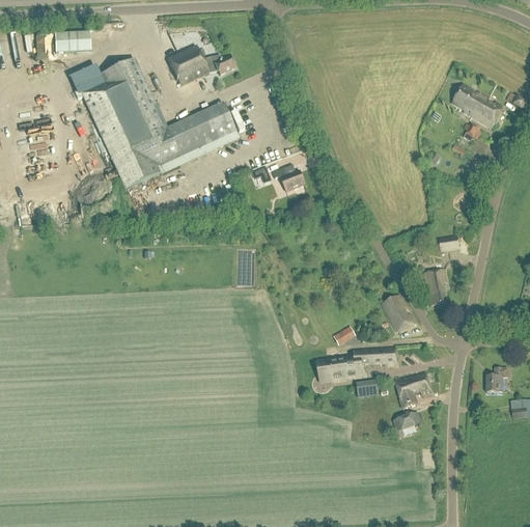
[(54,32),(55,52),(89,50),(88,31),(54,32)]
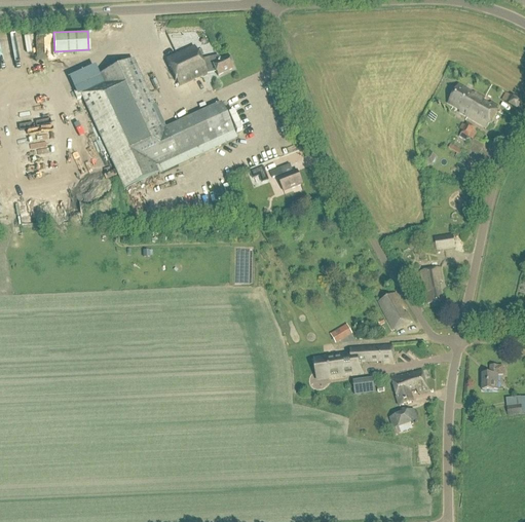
[(198,60),(192,45),(164,59),(177,86),(204,73),(214,70),(216,74),(232,67),(226,53),(216,59),(214,56),(198,60)]
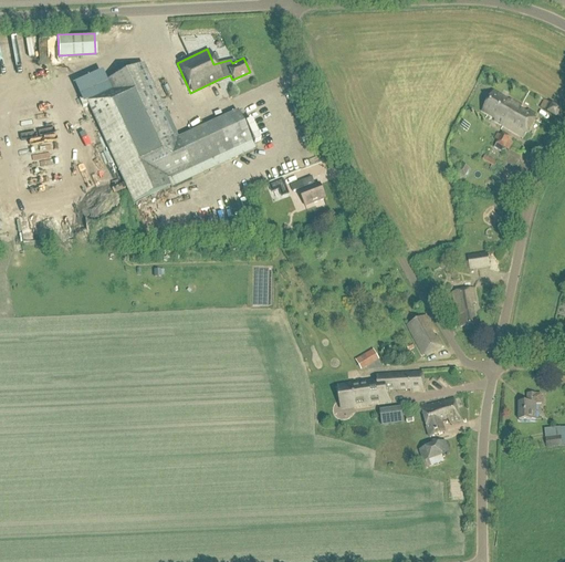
[(84,100),(117,173),(131,201),(168,184),(165,178),(249,139),(236,110),(175,137),(139,62),(105,77),(110,89),(107,89),(84,100)]
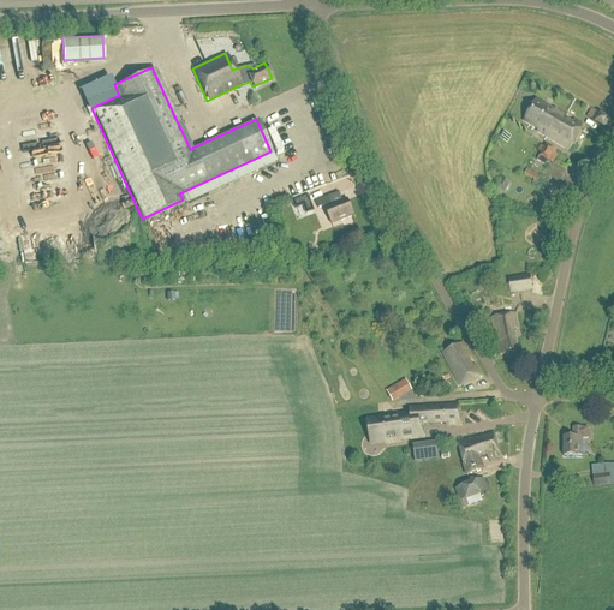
[(112,85),(85,97),(91,108),(117,96),(119,96),(114,84),(112,85)]
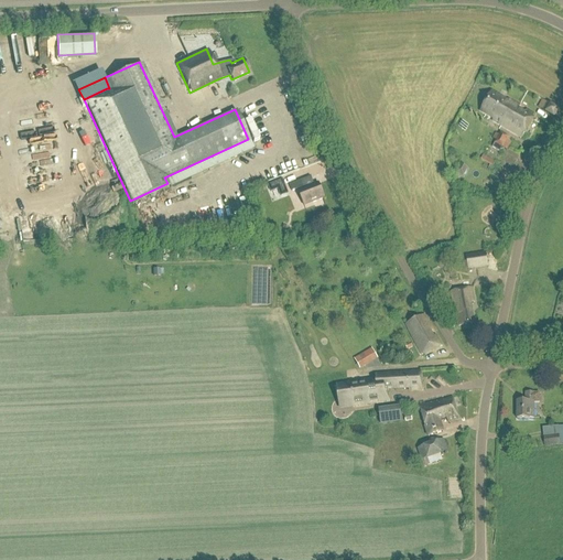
[(491,117),(521,135),(523,130),(526,131),(533,116),(532,115),(533,111),(526,107),(524,109),(518,106),(519,103),(509,97),(508,99),(491,89),(480,108),(493,116),(491,117)]
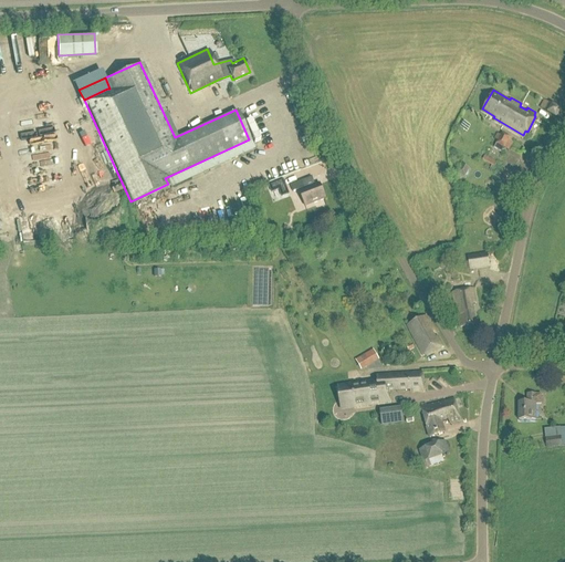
[(564,110),(547,100),(543,107),(560,117),(564,110)]
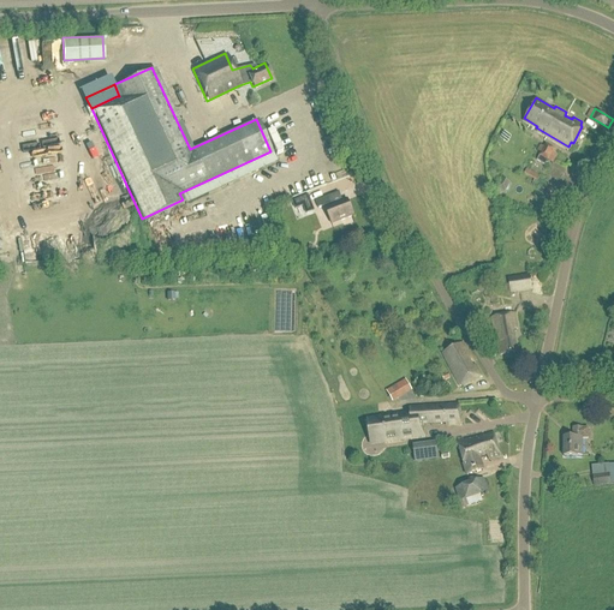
[(554,145),(546,141),(544,143),(541,141),(537,148),(540,150),(536,156),(546,161),(548,157),(553,160),(558,150),(553,148),(554,145)]
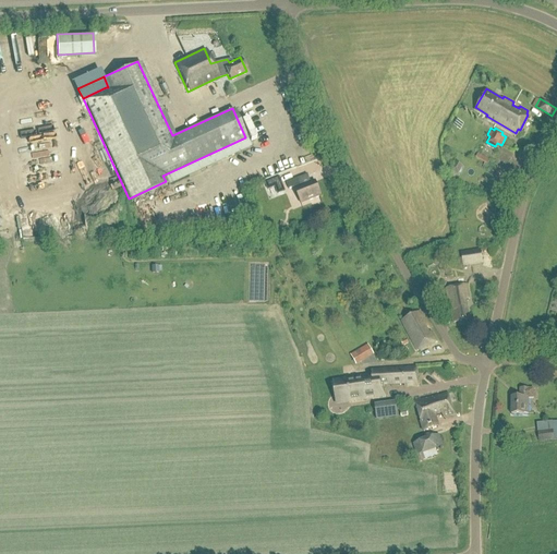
[(455,159),(450,167),(457,170),(461,164),(455,159)]
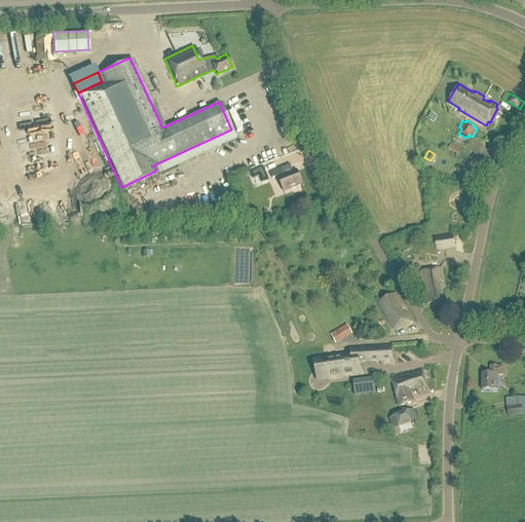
[(260,180),(267,177),(262,163),(249,169),(252,176),(258,174),(260,180)]
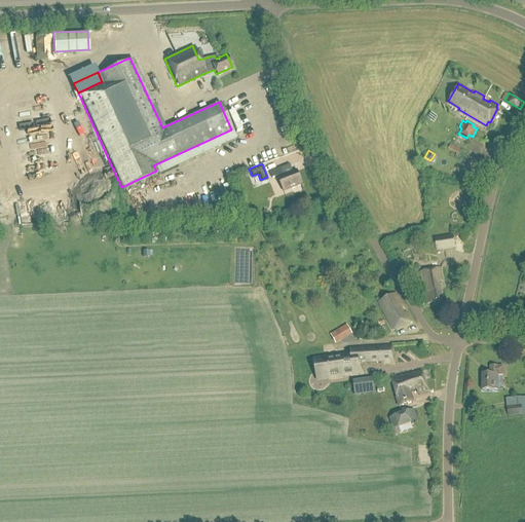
[(296,169),(284,174),(280,165),(269,170),(271,176),(276,174),(283,189),(301,182),(296,169)]
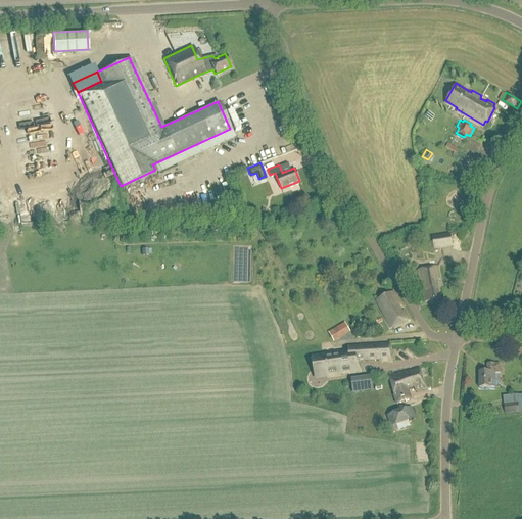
[(261,211),(268,215),(271,209),(263,206),(261,211)]
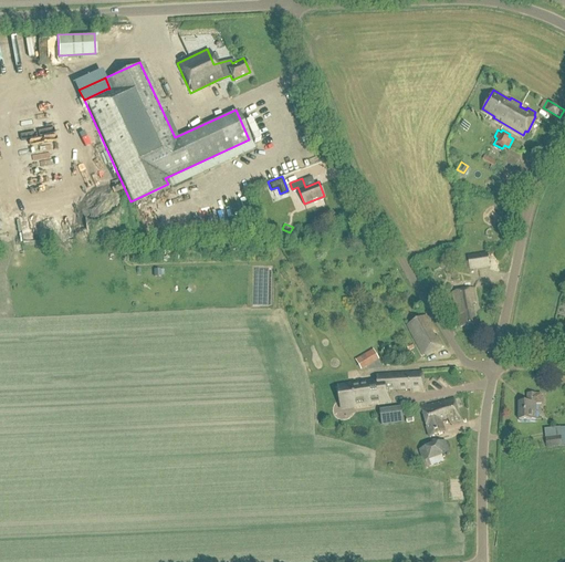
[(467,252),(469,267),(489,264),(487,250),(467,252)]
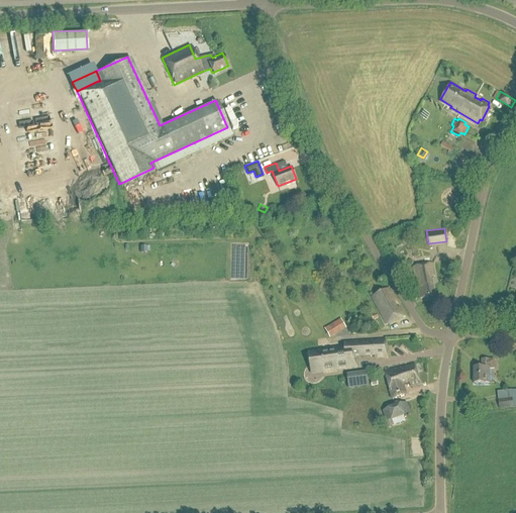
[(417,297),(431,295),(434,294),(431,276),(431,275),(434,275),(432,262),(429,263),(411,266),(413,279),(414,279),(415,286),(416,286),(417,297)]
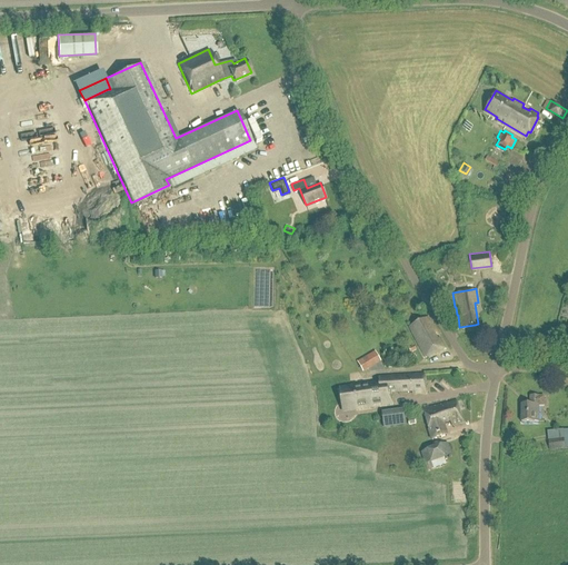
[(422,356),(442,347),(445,346),(439,335),(437,336),(434,331),(436,330),(427,315),(425,316),(410,324),(407,326),(422,356)]
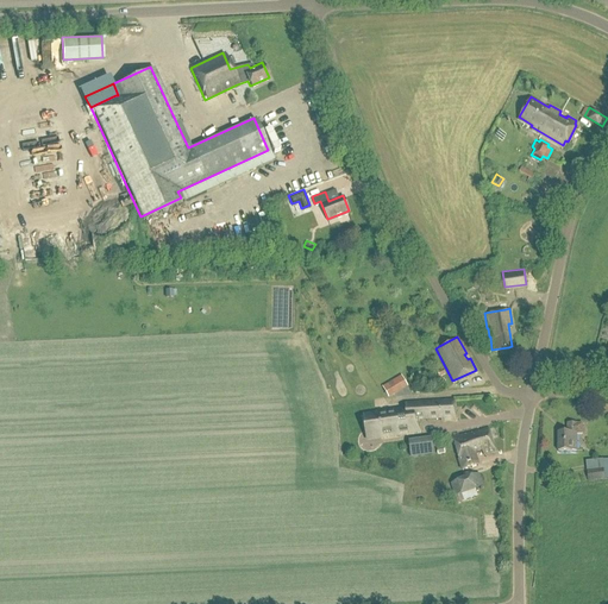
[(433,377),(443,372),(440,366),(431,371),(433,377)]
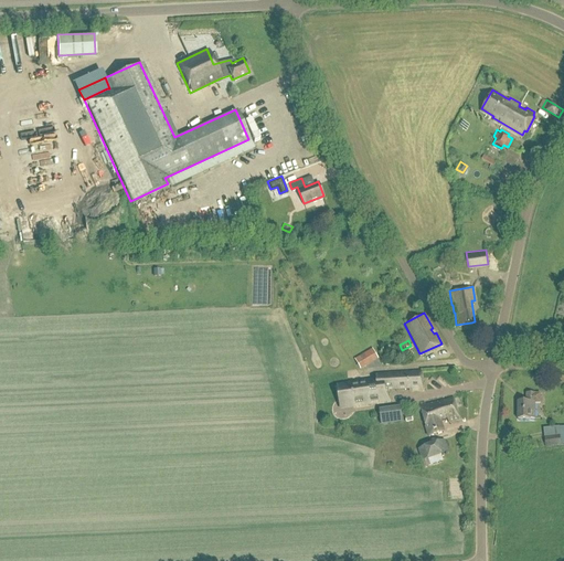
[(372,346),(354,357),(360,367),(378,356),(372,346)]
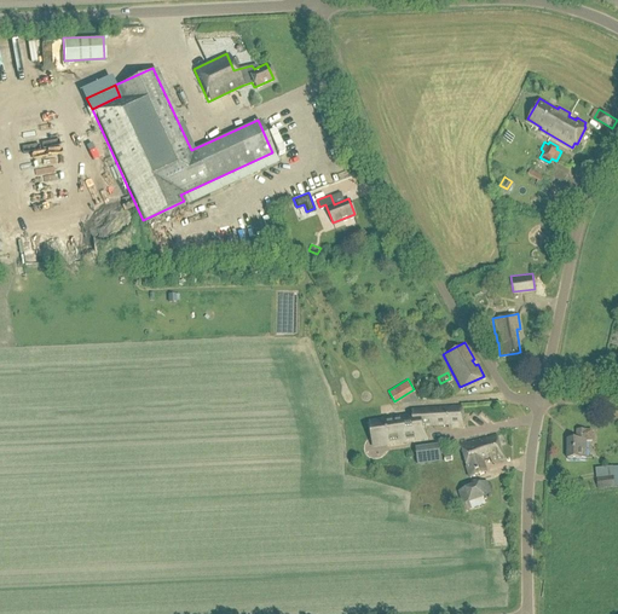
[(368,420),(370,438),(385,435),(386,444),(405,441),(405,440),(413,439),(413,440),(425,439),(423,430),(421,430),(421,427),(446,424),(448,427),(461,426),(461,420),(457,420),(457,413),(460,412),(460,406),(410,410),(410,413),(368,420)]
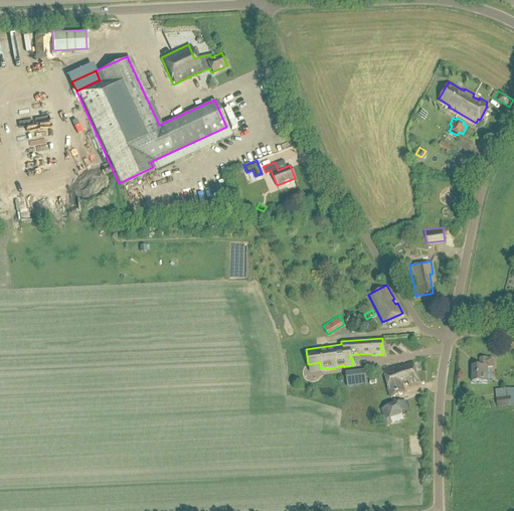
[(483,380),(487,380),(487,365),(492,365),(492,356),(479,356),(479,364),(471,364),(471,380),(483,380)]
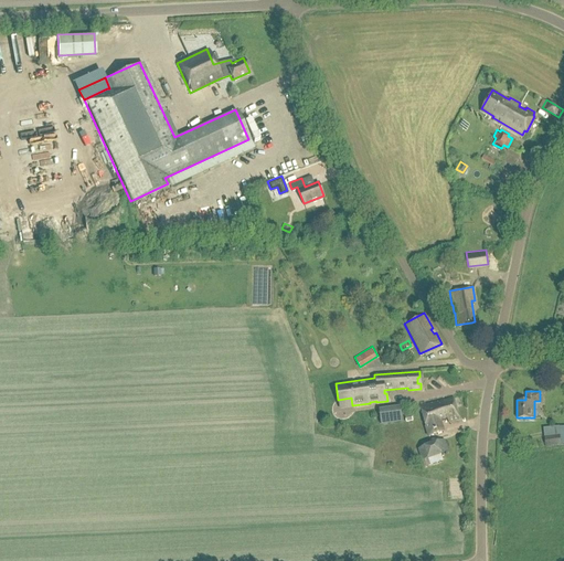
[(459,417),(453,397),(419,405),(428,435),(445,431),(440,419),(447,416),(448,421),(459,417)]
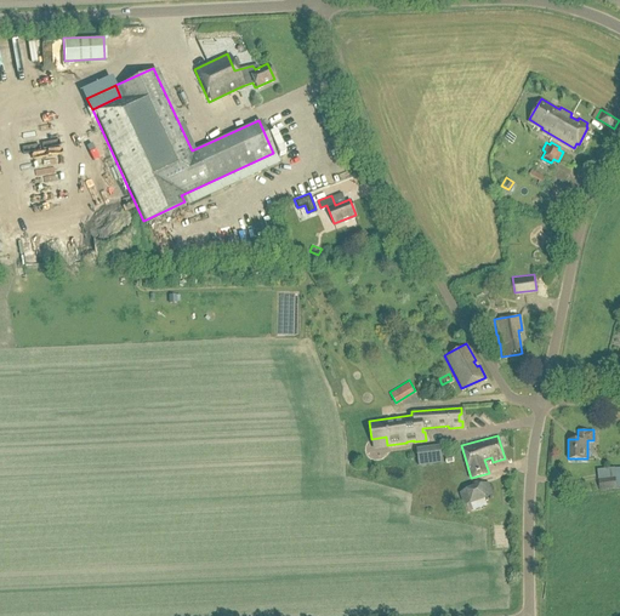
[(416,448),(417,461),(441,458),(438,445),(416,448)]
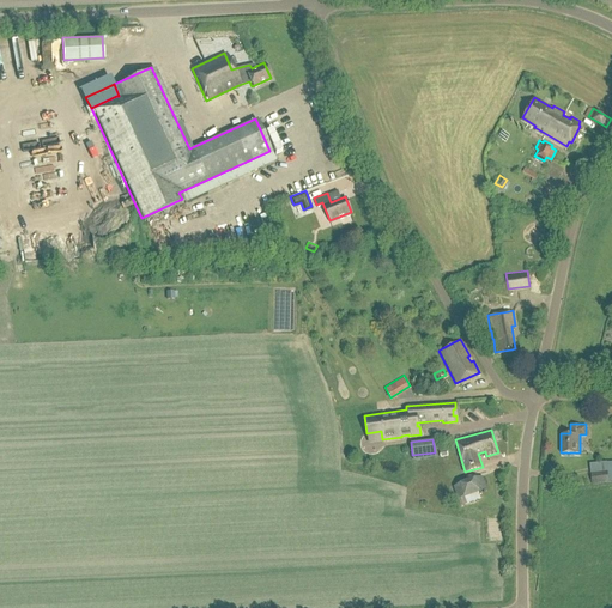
[(606,470),(591,472),(592,481),(607,480),(607,479),(611,478),(611,458),(605,460),(606,470)]
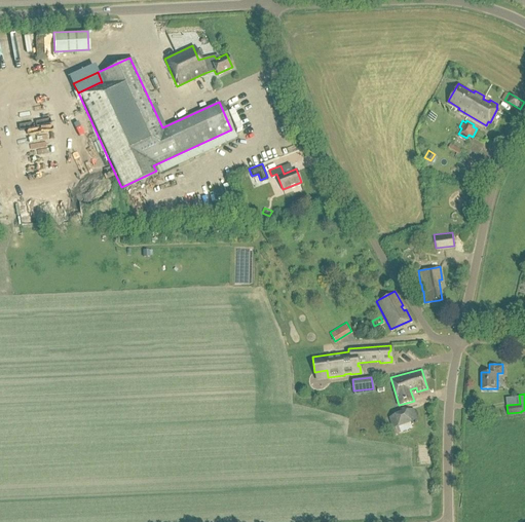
[(379,398),(381,408),(388,407),(386,396),(379,398)]
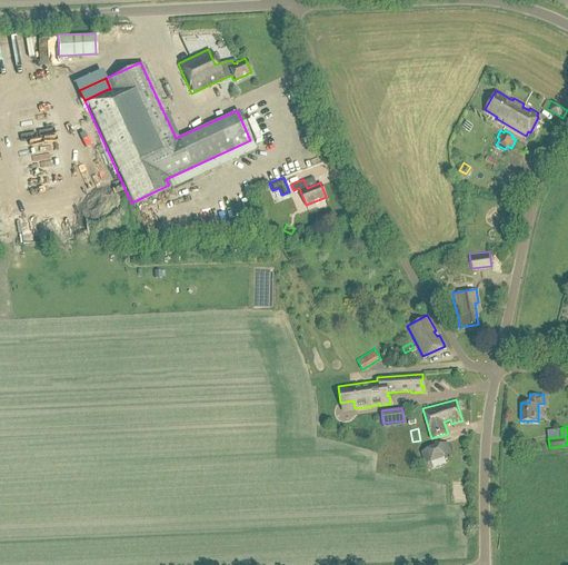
[(544,428),(525,429),(525,437),(544,437),(544,428)]
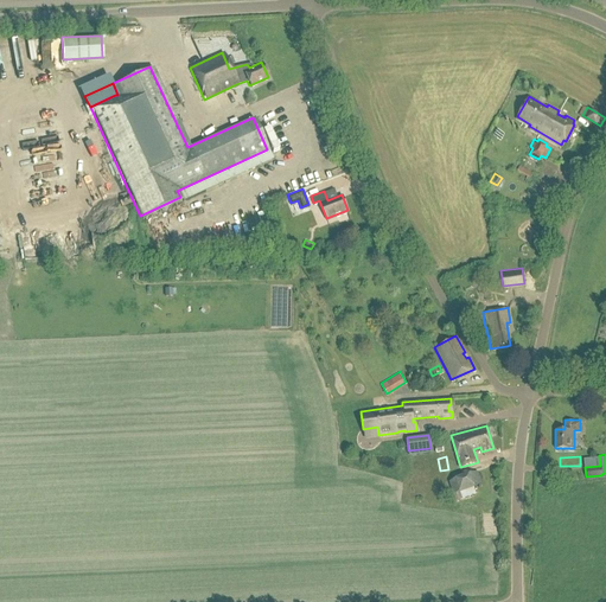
[(448,478),(454,498),(476,492),(473,485),(480,482),(476,468),(448,478)]
